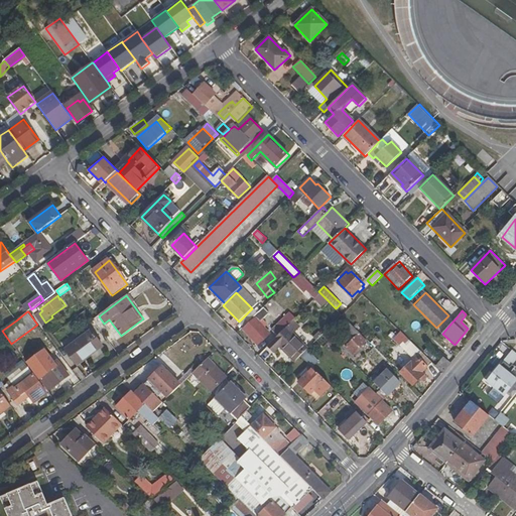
[(265,317),(259,311),(254,316),(256,318),(244,329),(258,345),(270,335),(259,323),(265,317)]
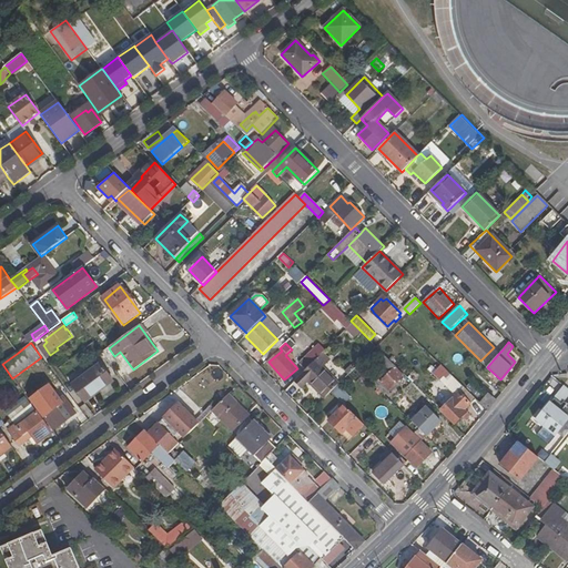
[(317,358),(325,351),(320,345),(300,365),(305,371),(317,358)]
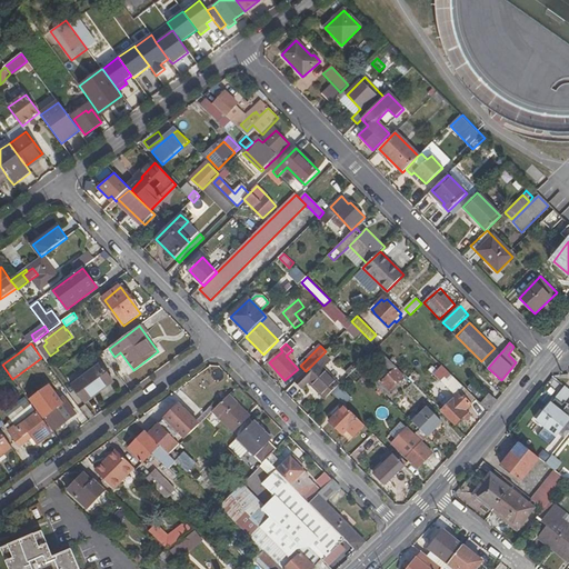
[(397,367),(387,358),(382,361),(387,367),(387,366),(392,371),(396,369),(397,367)]
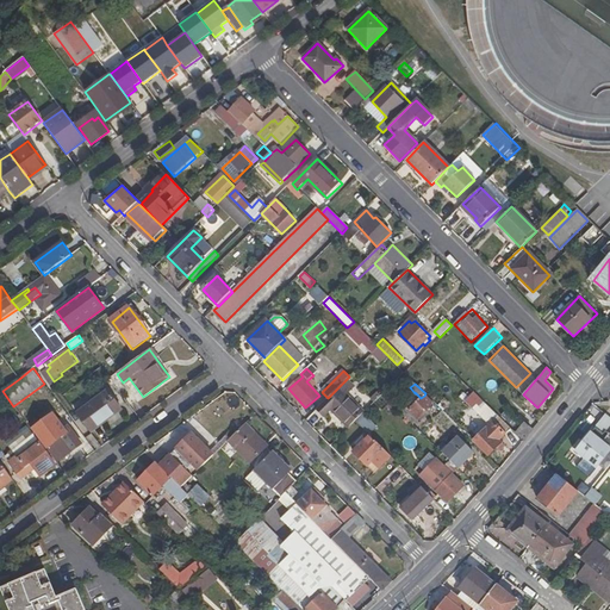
[(355,421),(363,412),(346,394),(348,392),(341,385),(328,398),(322,404),(316,410),(323,416),(331,409),(349,427),(355,421)]
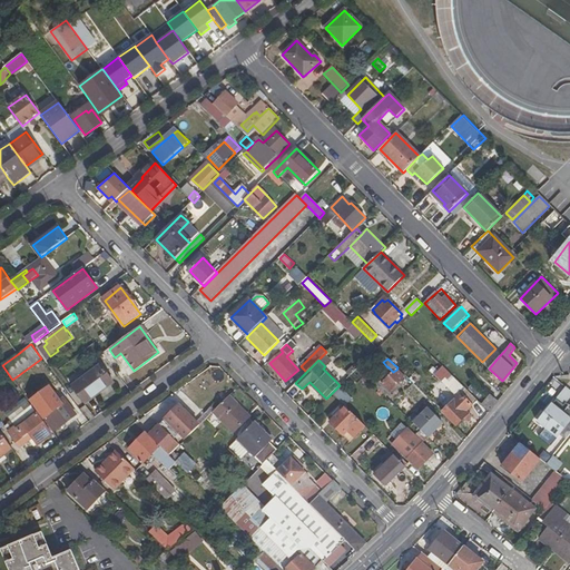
[(114,383),(100,364),(72,385),(85,403),(114,383)]
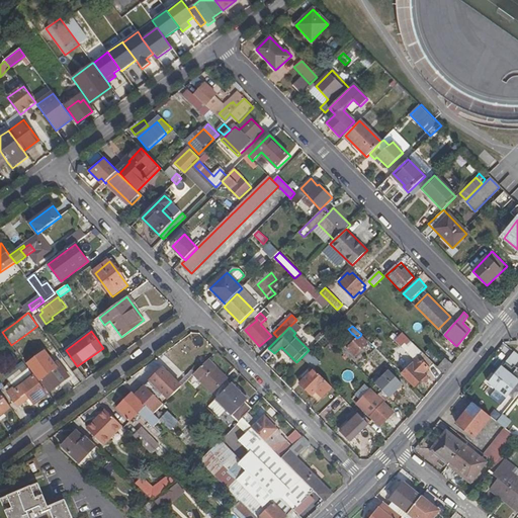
[(403,332),(395,341),(403,348),(411,340),(403,332)]
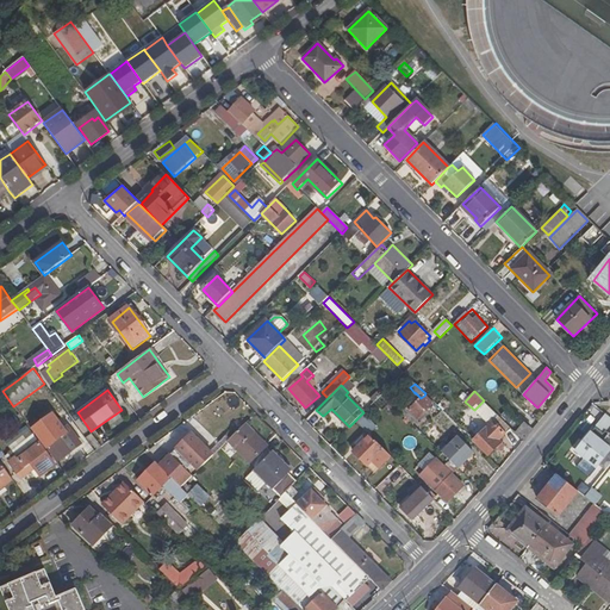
[(415,392),(415,393),(403,404),(417,419),(434,404),(424,396),(421,398),(415,392)]
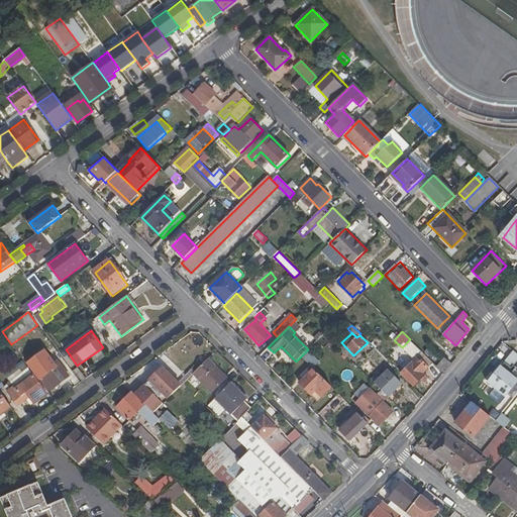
[(18,344),(15,347),(20,353),(23,351),(18,344)]
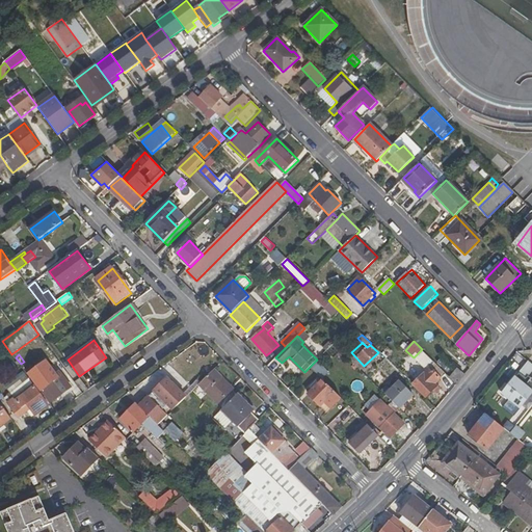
[(528,361),(519,372),(526,378),(531,369),(531,365),(529,363),(529,362),(528,361)]
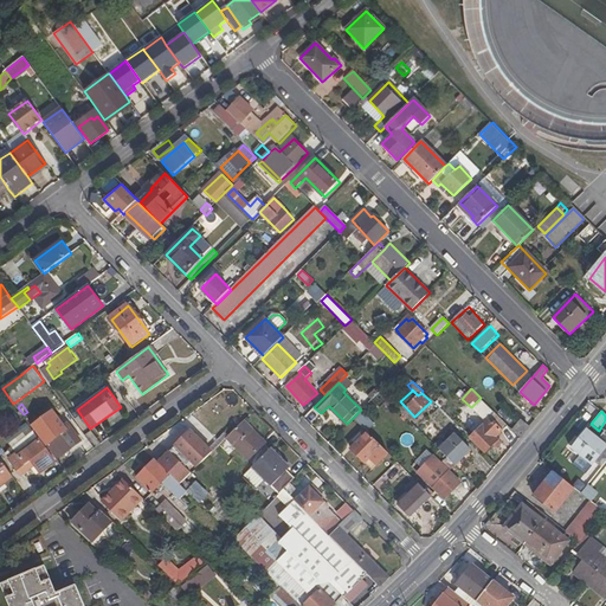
[(56,461),(81,442),(68,425),(65,426),(53,412),(32,429),(36,432),(40,440),(44,444),(56,461)]
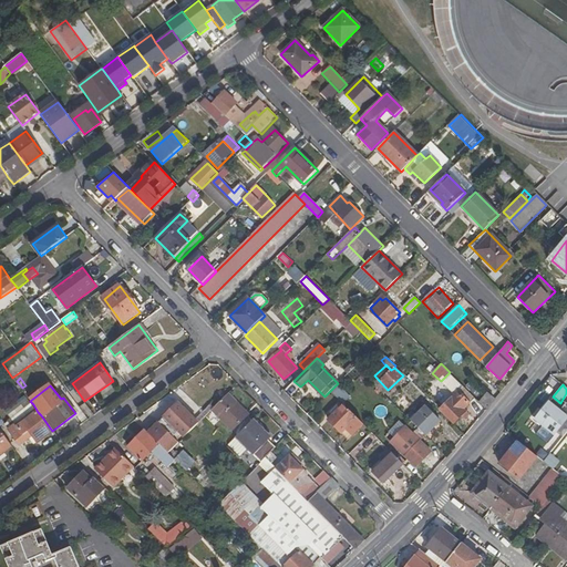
[(473,399),(462,388),(439,410),(452,424),(465,411),(464,409),(473,399)]
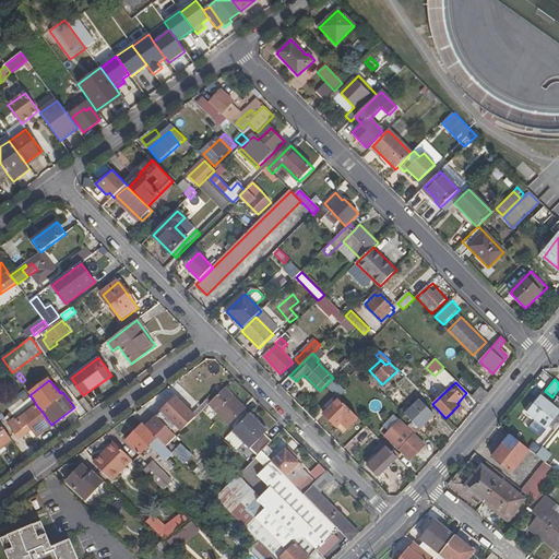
[(473,396),(480,403),(488,394),(480,388),(473,396)]
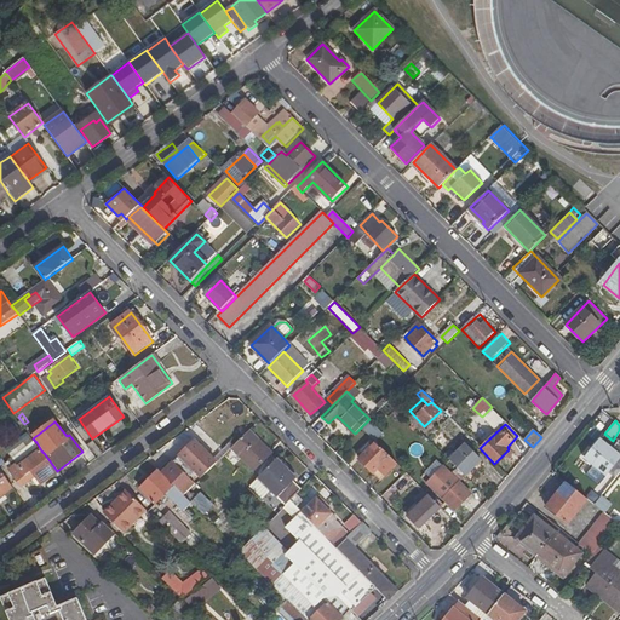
[(271,453),(250,431),(233,448),(254,470),(271,453)]
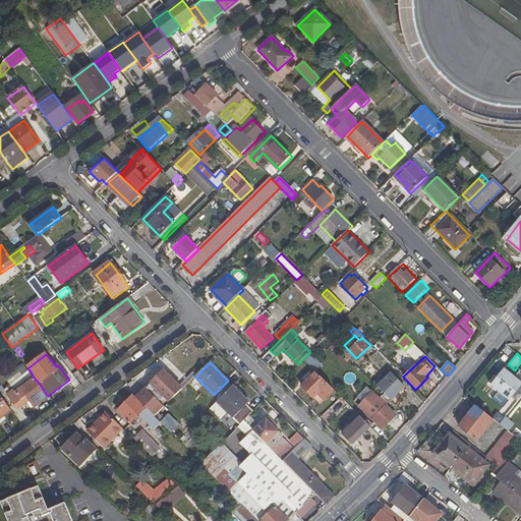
[(520,379),(504,365),(489,384),(509,399),(520,384),(520,379)]
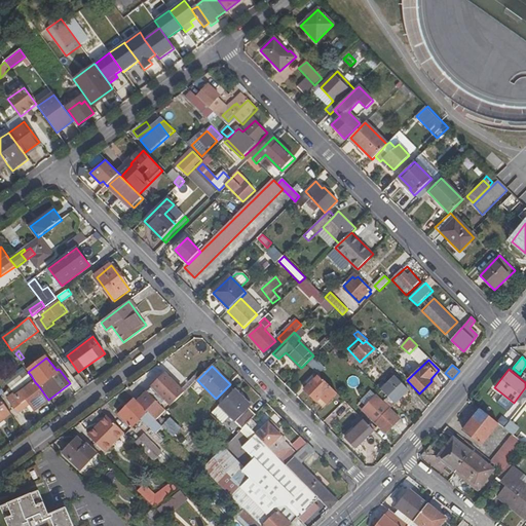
[(392,373),(380,385),(383,388),(396,376),(392,373)]
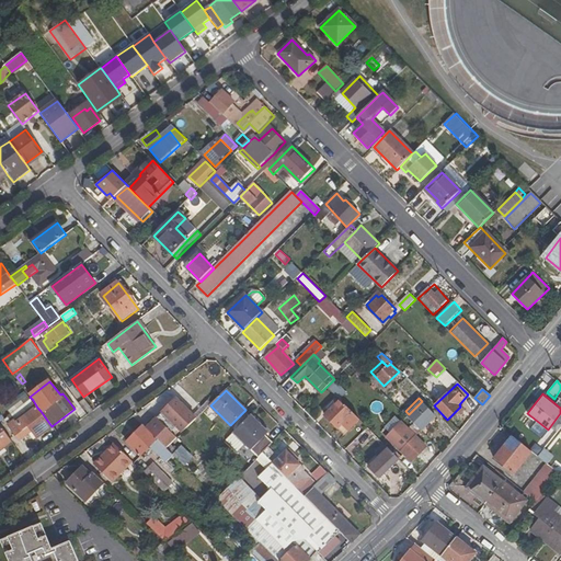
[(196,419),(176,399),(162,412),(163,412),(157,419),(147,428),(157,439),(167,448),(196,419)]
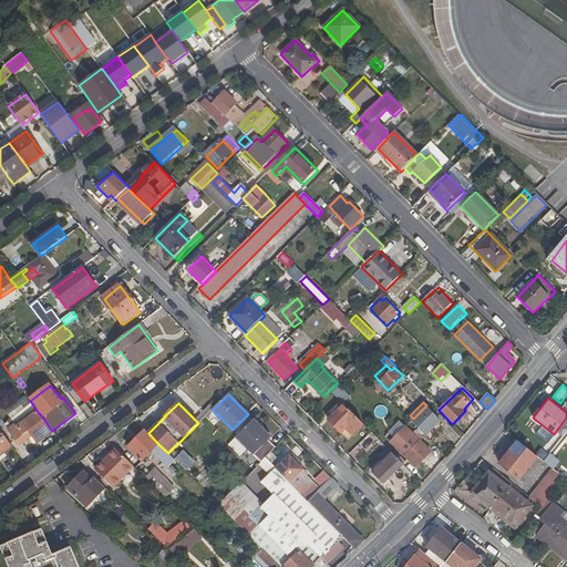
[(38,412),(33,404),(14,418),(20,424),(13,430),(23,442),(32,435),(37,443),(51,432),(42,421),(37,413),(38,412)]
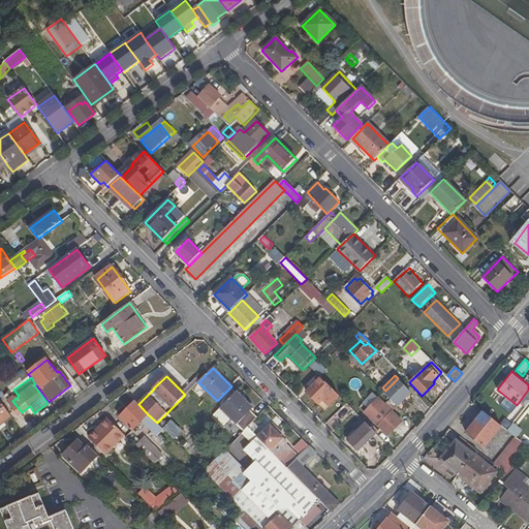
[(330,406),(339,396),(321,378),(307,393),(318,404),(323,400),(330,406)]
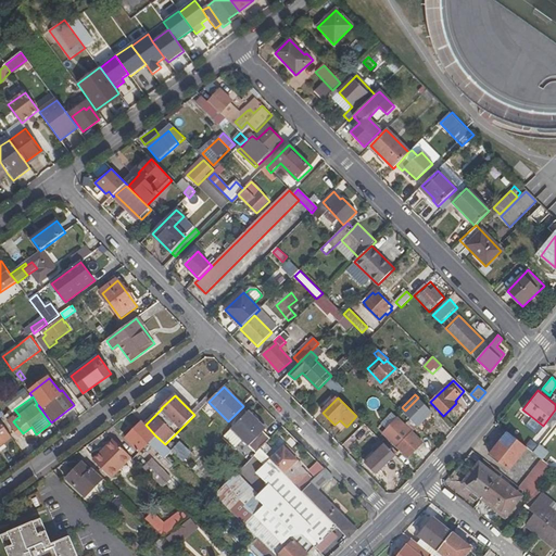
[(418,400),(404,414),(418,428),(432,415),(418,400)]
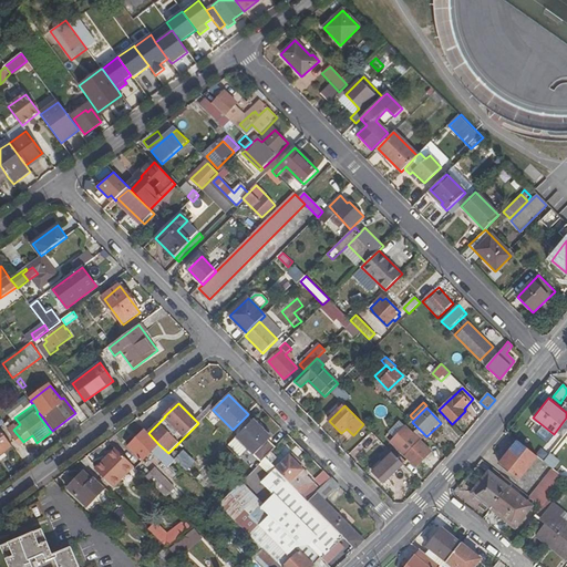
[(270,454),(276,449),(268,441),(271,437),(254,420),(236,436),(247,450),(260,463),(265,459),(270,454)]
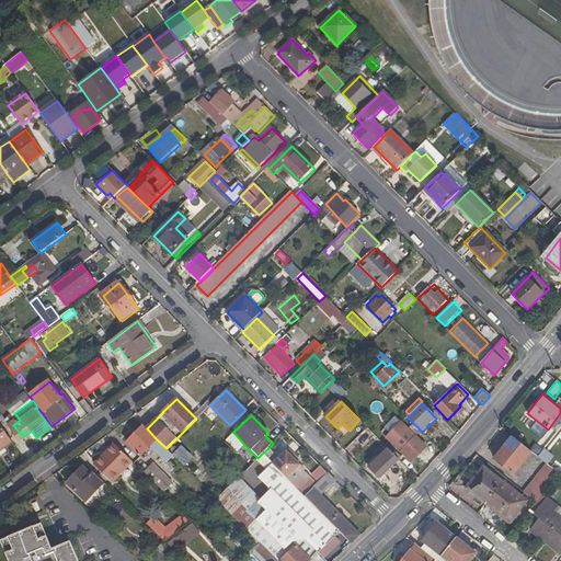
[(155,416),(144,426),(147,428),(157,419),(155,416)]
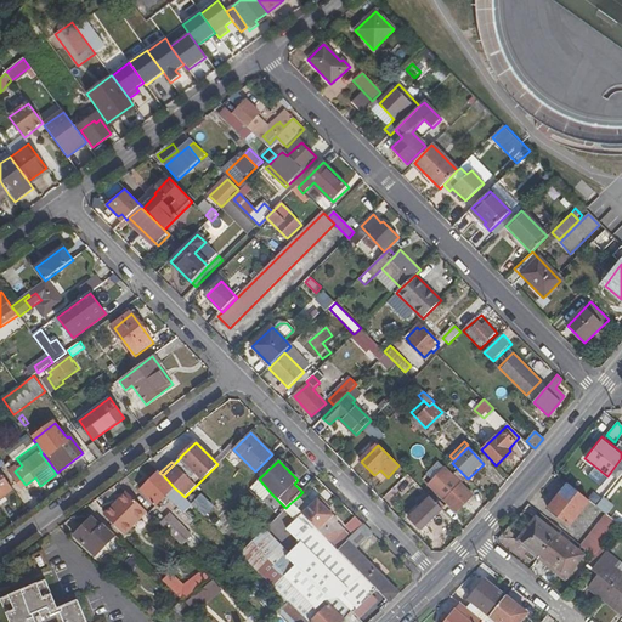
[(0,499),(13,491),(0,471),(0,499)]
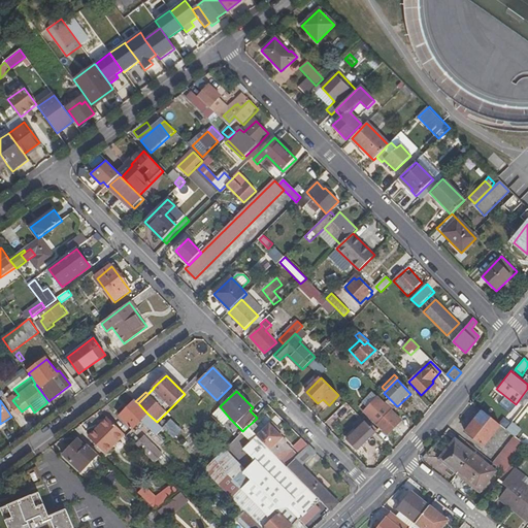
[(133,429),(140,421),(147,414),(138,403),(135,401),(135,400),(120,416),(133,429)]
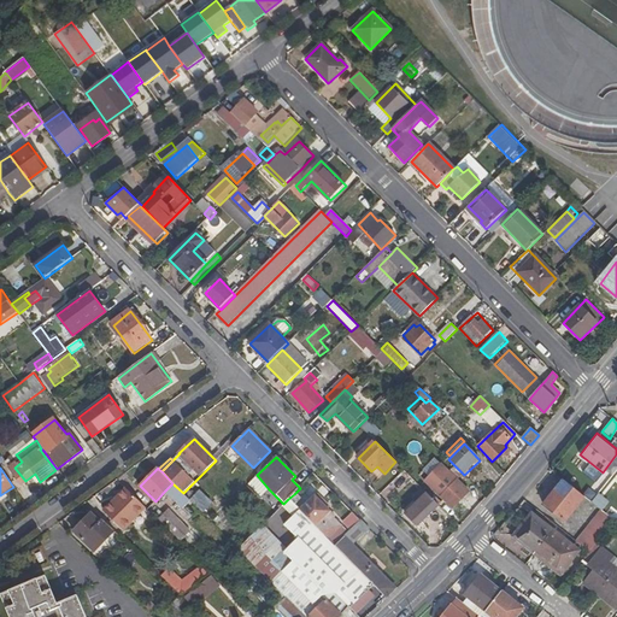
[(445,468),(429,483),(453,509),(469,492),(445,468)]
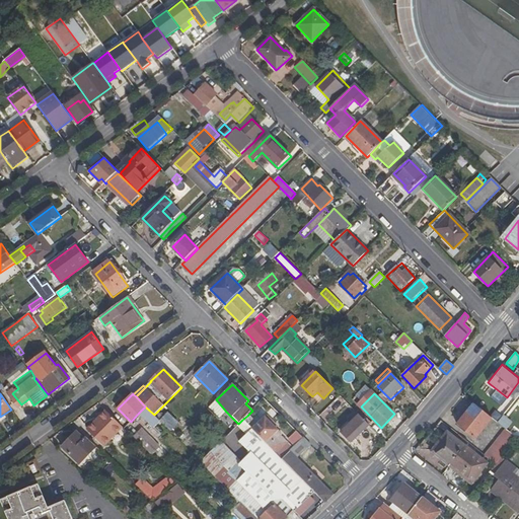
[(219,418),(226,412),(216,399),(209,408),(219,418)]
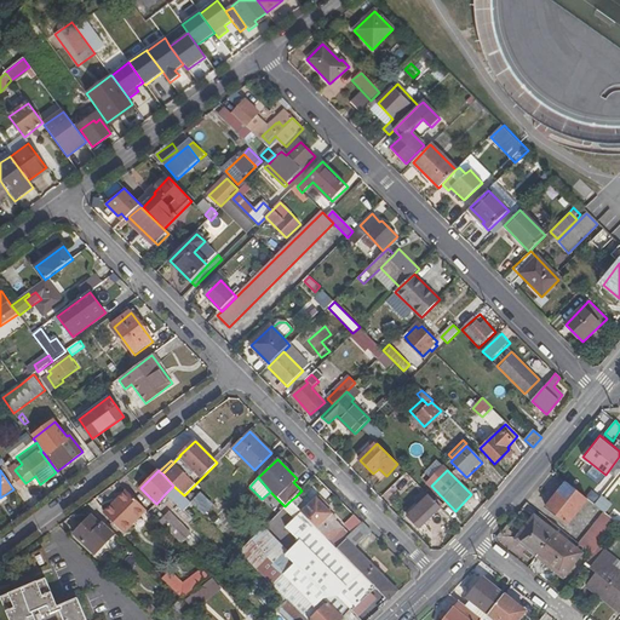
[(567,526),(587,500),(567,483),(546,507),(567,526)]
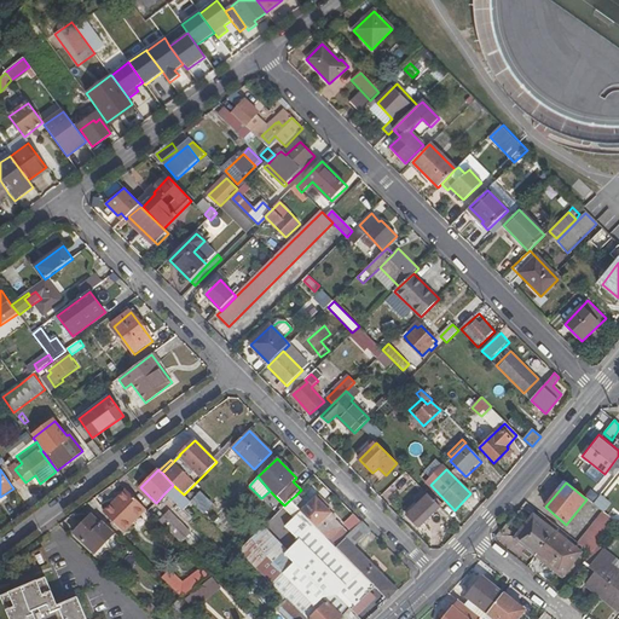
[(181,510),(190,502),(184,495),(173,485),(165,493),(181,510)]
